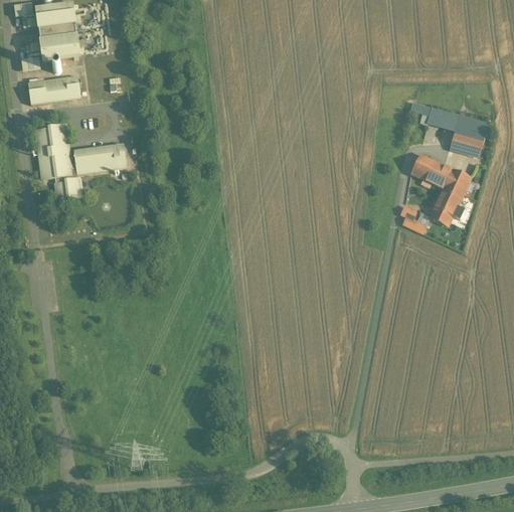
[(72,3),(70,4),(70,2),(65,3),(65,5),(51,7),(50,4),(49,3),(48,3),(46,4),(45,4),(44,5),(43,6),(39,7),(39,8),(34,9),(36,19),(26,20),(26,14),(21,15),(23,28),(37,26),(37,30),(38,30),(40,39),(38,40),(39,43),(26,45),(28,58),(31,57),(30,52),(40,50),(41,61),(46,60),(46,61),(51,61),(53,65),(54,64),(56,64),(57,64),(57,58),(71,57),(72,58),(77,57),(77,56),(79,56),(78,47),(83,46),(82,38),(78,39),(76,23),(80,22),(79,13),(73,14),(72,3)]
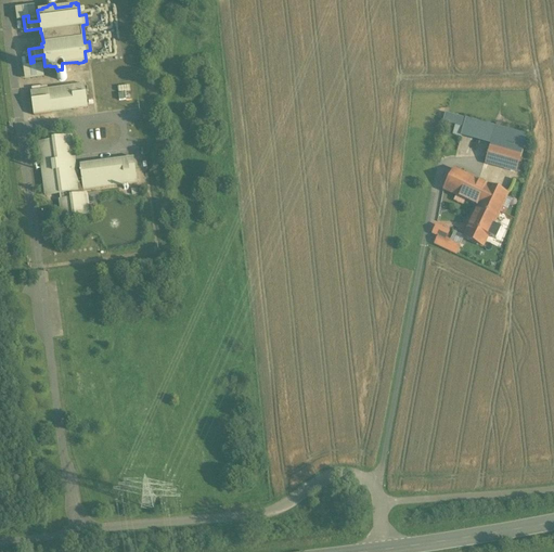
[(58,78),(59,79),(60,79),(62,79),(63,78),(64,77),(64,75),(65,74),(64,72),(63,71),(62,69),(61,69),(59,69),(58,71),(56,72),(55,73),(55,74),(55,76),(56,77),(58,78)]
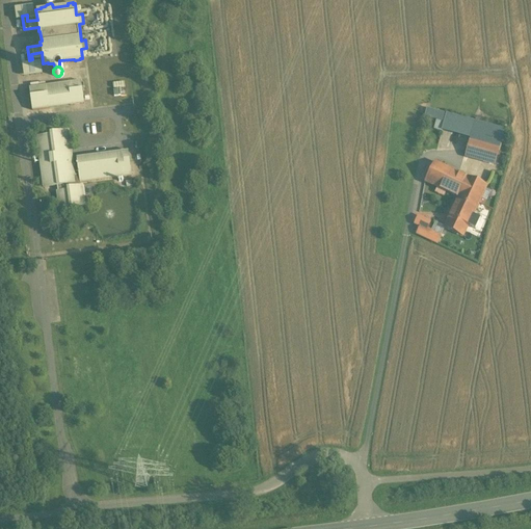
[(80,79),(28,85),(31,107),(83,101),(80,79)]
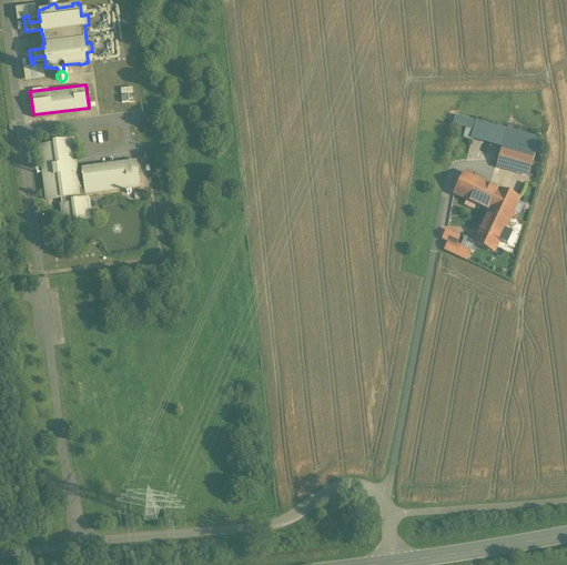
[(537,137),(505,128),(495,164),(527,173),(537,137)]
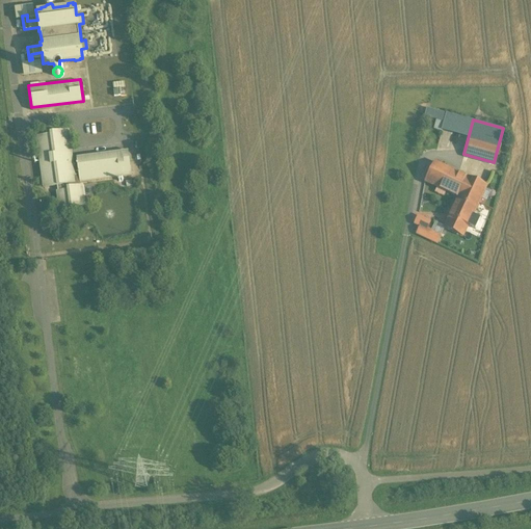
[(49,132),(34,134),(42,185),(56,183),(57,188),(55,188),(57,207),(84,204),(82,182),(80,183),(80,180),(130,173),(129,163),(124,163),(122,149),(75,155),(78,174),(74,175),(68,127),(49,129),(49,132)]
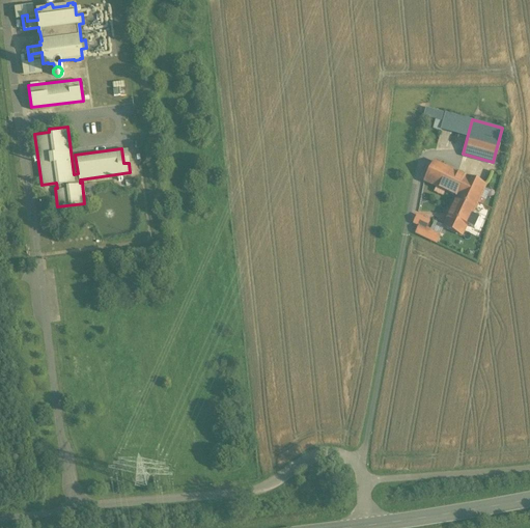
[(452,203),(470,212),(483,184),(435,161),(425,179),(456,194),(452,203)]
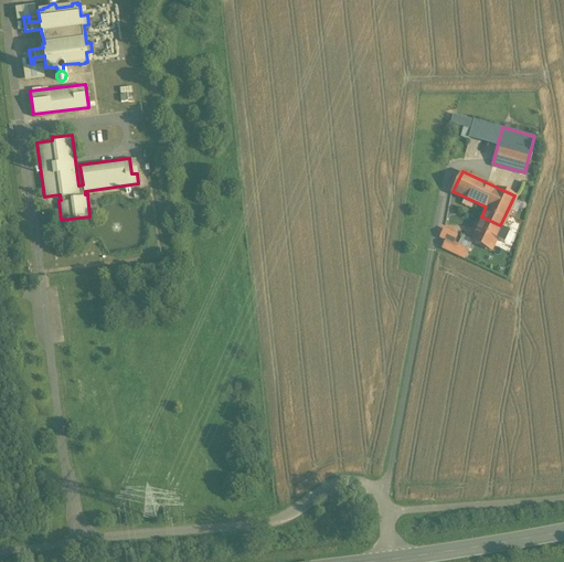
[(500,225),(481,216),(471,237),(490,247),(500,225)]
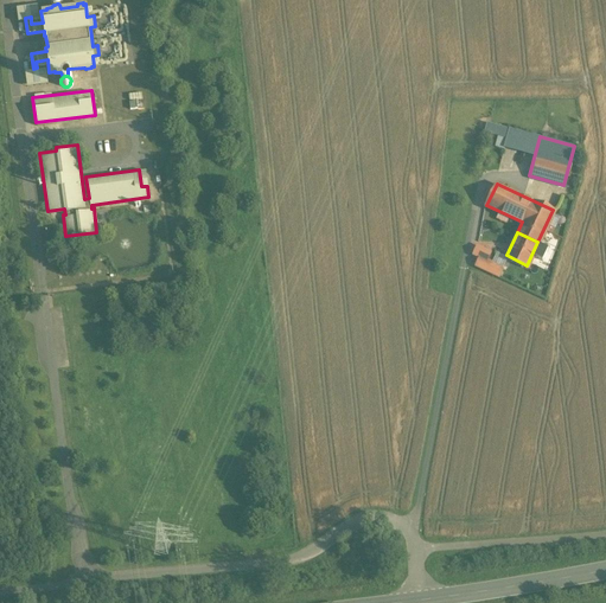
[(506,256),(496,250),(490,261),(479,256),(476,264),(498,274),(506,256)]
